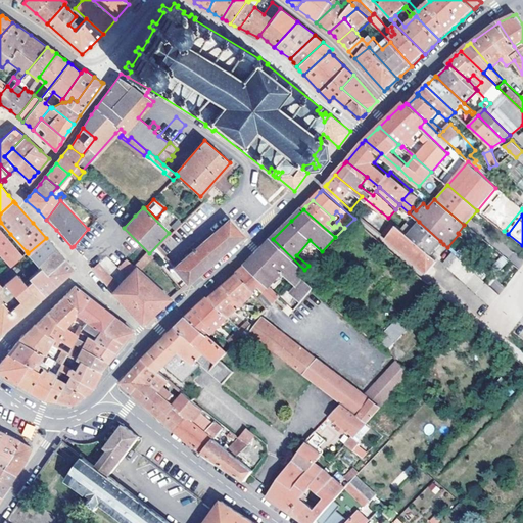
[(175,270),(187,284),(190,282),(242,235),(235,228),(229,220),(175,270)]
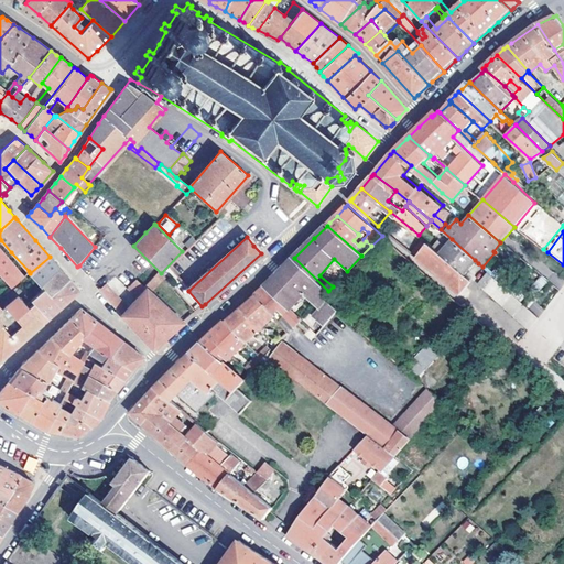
[(441,253),(463,273),(475,260),(452,239),(441,253)]
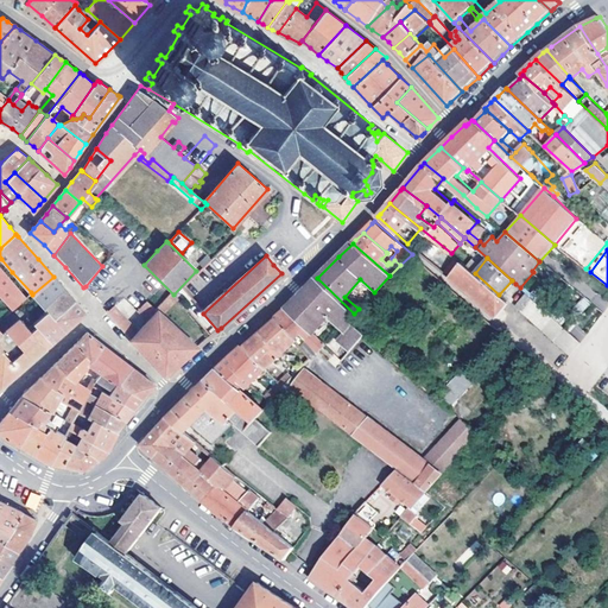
[(200,266),(203,270),(211,261),(208,259),(200,266)]
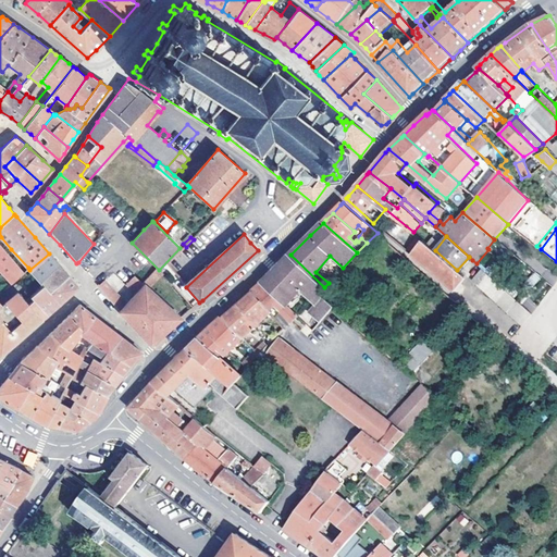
[(460,273),(457,270),(435,250),(422,238),(410,254),(440,277),(454,291),(465,277),(460,273)]
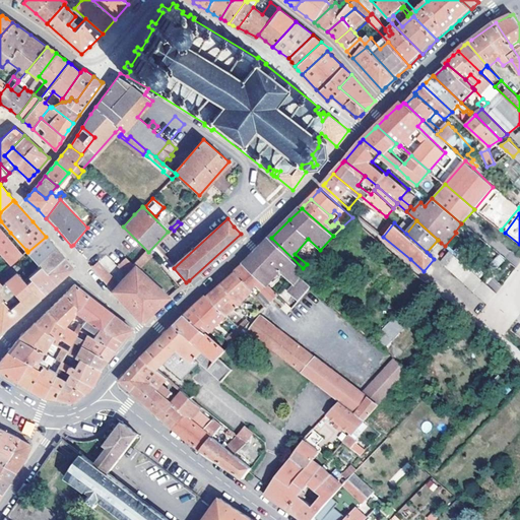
[(0,251),(10,263),(22,253),(0,229),(0,251)]
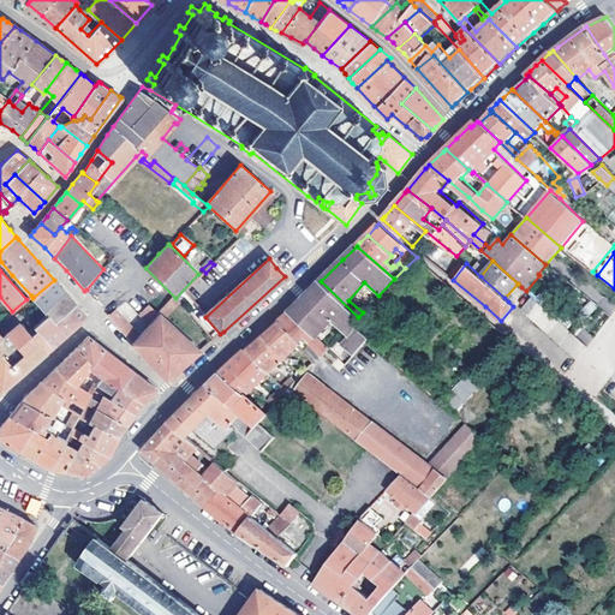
[(36,302),(45,310),(65,292),(59,285),(54,280),(33,298),(36,302)]
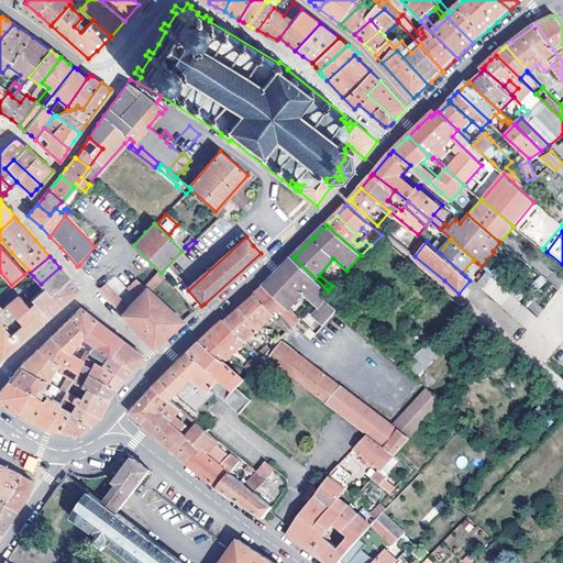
[(265,285),(289,307),(306,290),(321,306),(315,313),(324,323),(337,311),(321,297),(328,290),(294,257),(290,261),(265,285)]
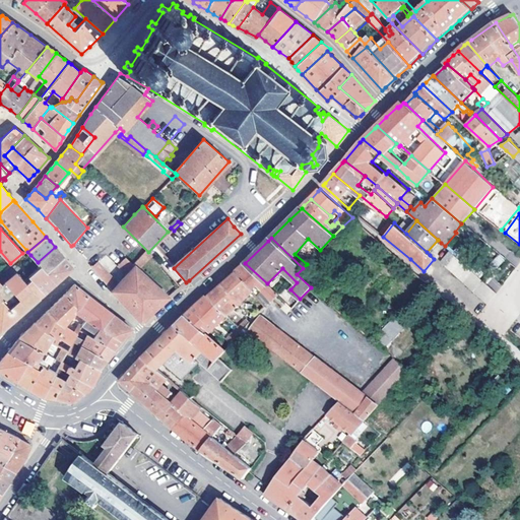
[(427,252),(430,255),(441,243),(438,240),(427,252)]
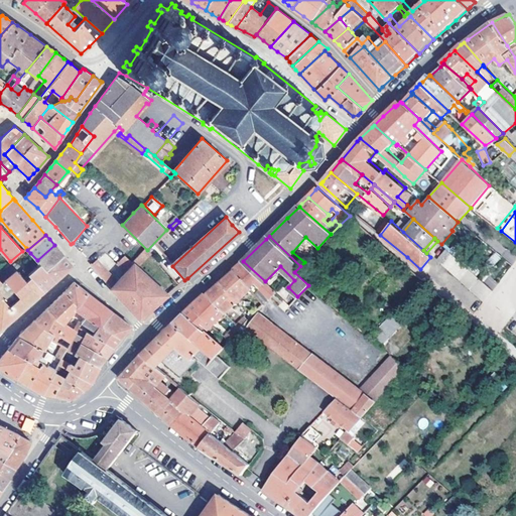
[(37,260),(40,263),(45,270),(63,255),(59,250),(54,245),(37,260)]
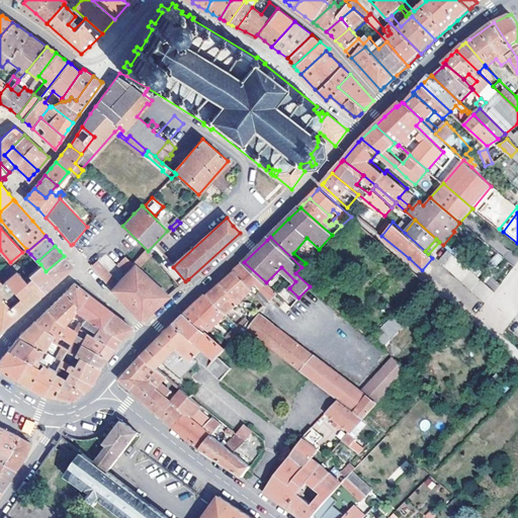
[(22,252),(10,262),(15,267),(30,254),(27,251),(26,249),(22,252)]
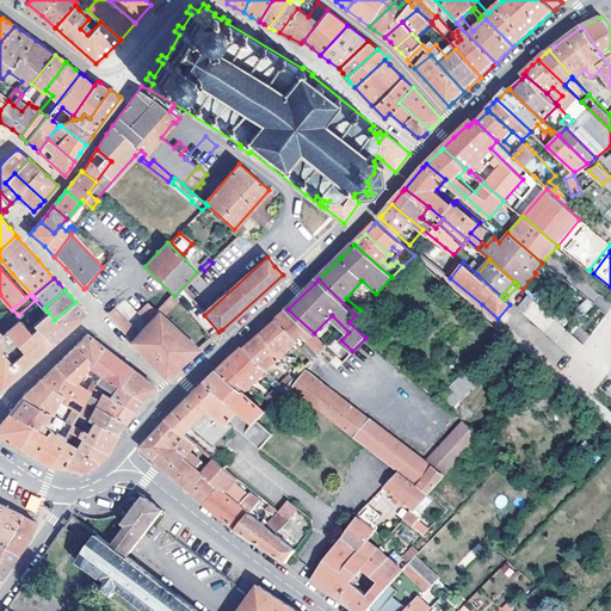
[(574,335),(528,294),(517,307),(573,357),(585,344),(574,335)]
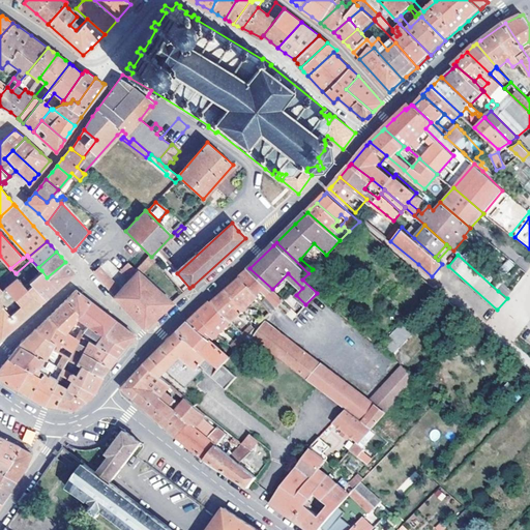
[(151,257),(138,270),(142,275),(149,268),(159,280),(166,273),(151,257)]
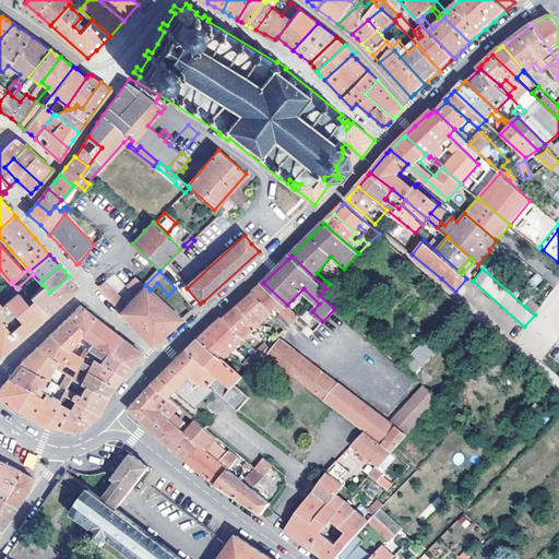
[(538,274),(528,278),(532,287),(542,282),(538,274)]
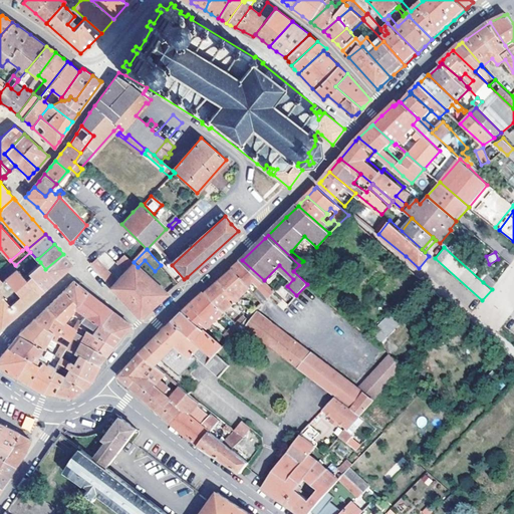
[(26,279),(39,294),(72,264),(63,254),(45,269),(40,262),(28,272),(33,277),(30,279),(29,277),(26,279)]
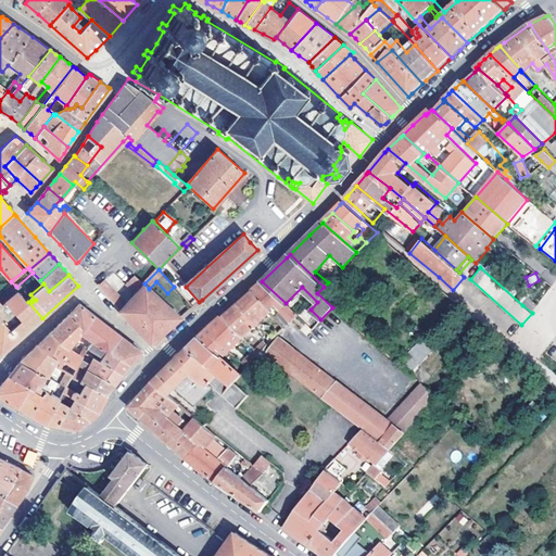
[(165,332),(181,318),(176,314),(149,289),(144,283),(143,285),(135,277),(128,285),(136,292),(126,304),(108,282),(101,288),(121,312),(147,340),(153,343),(165,332)]
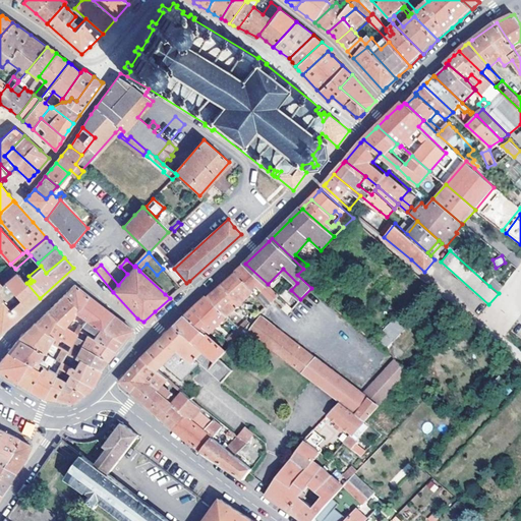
[(279,294),(268,284),(245,264),(240,268),(236,272),(252,289),(257,285),(273,299),(279,294)]
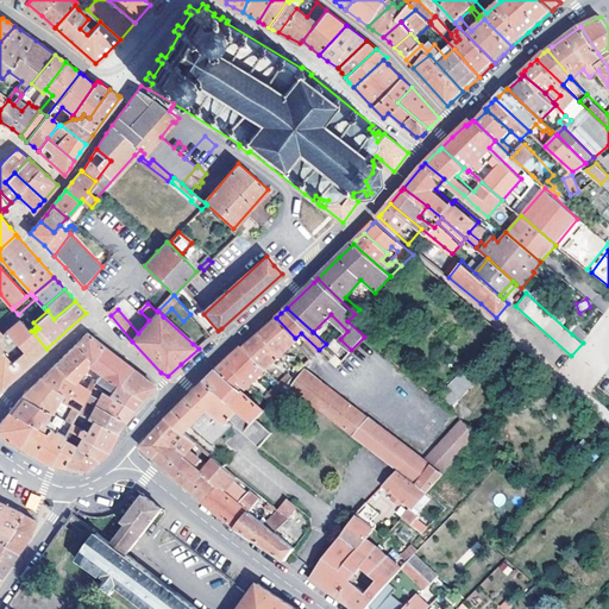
[(243,346),(267,368),(295,339),(295,338),(276,318),(257,334),(243,346)]
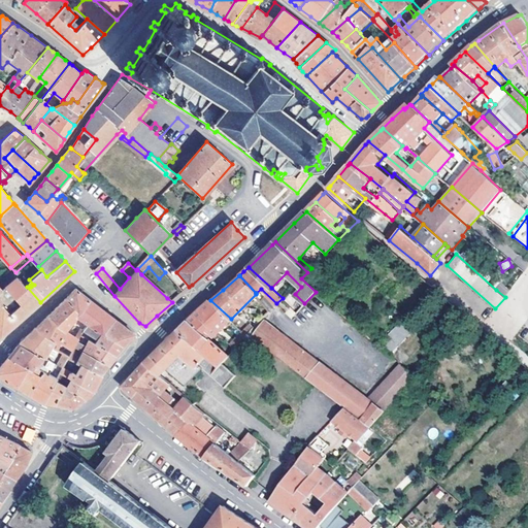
[(9,284),(2,290),(0,287),(0,335),(1,337),(40,302),(27,287),(25,285),(18,276),(9,284)]
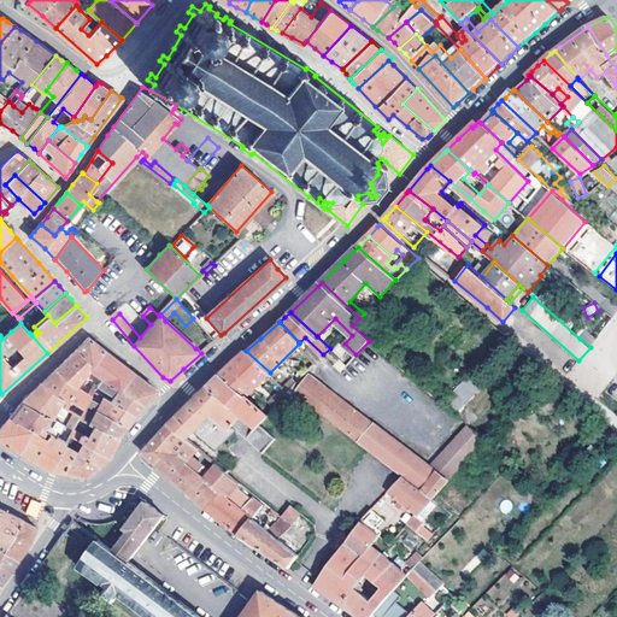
[(9,329),(0,335),(3,339),(11,331),(9,329)]
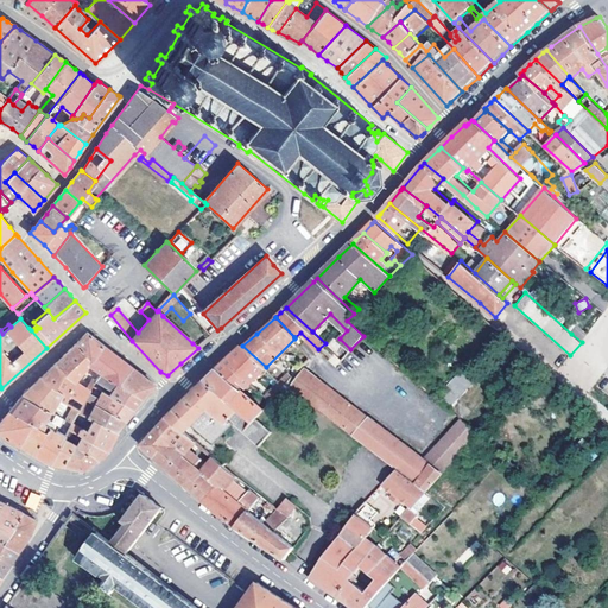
[(192,343),(198,348),(210,337),(206,331),(192,343)]
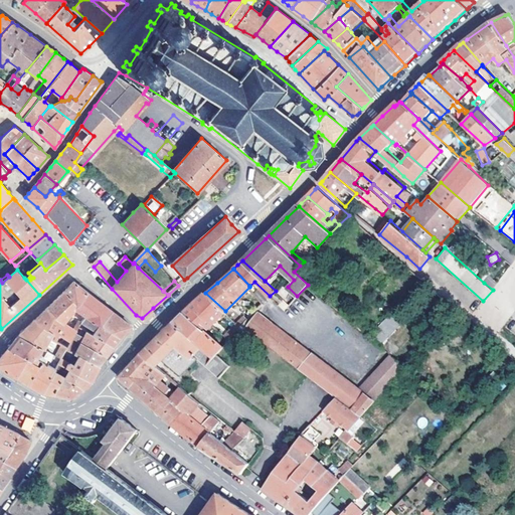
[(71,299),(54,316),(46,329),(52,333),(54,330),(60,334),(69,340),(72,336),(75,331),(76,330),(65,321),(74,309),(88,292),(73,282),(69,287),(64,292),(71,299)]
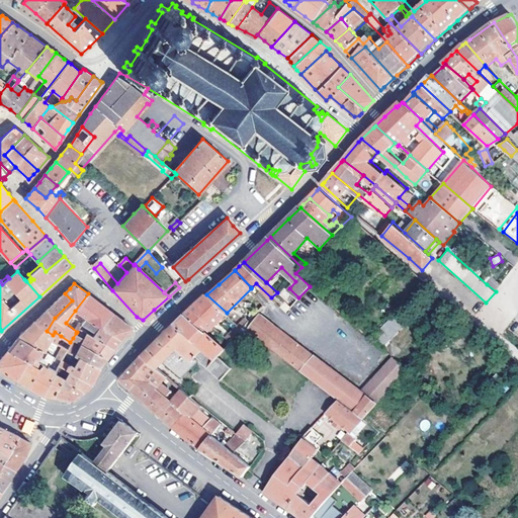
[(290,307),(295,300),(283,288),(278,293),(290,307)]
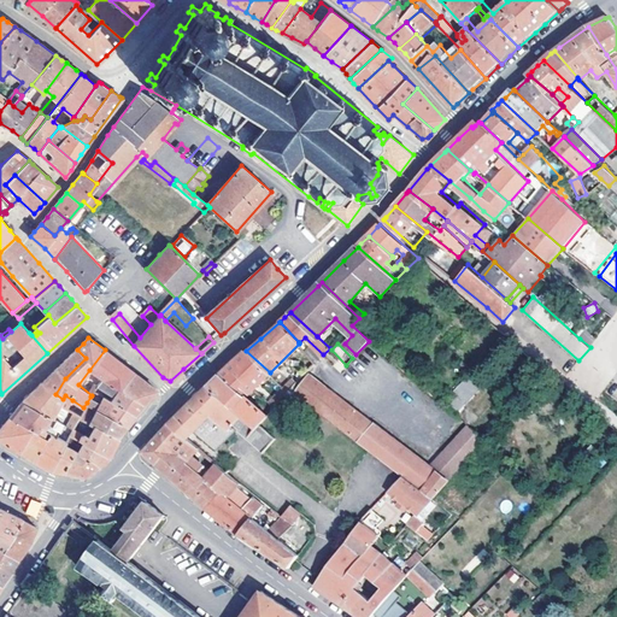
[(56,369),(65,378),(86,358),(77,350),(66,359),(56,369)]
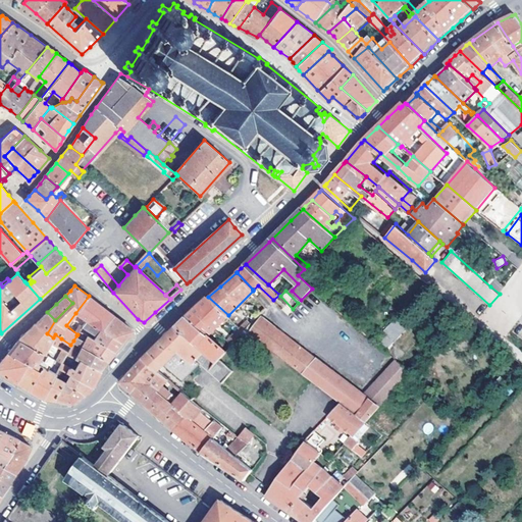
[(87,319),(122,342),(125,336),(132,329),(89,296),(75,313),(87,319)]
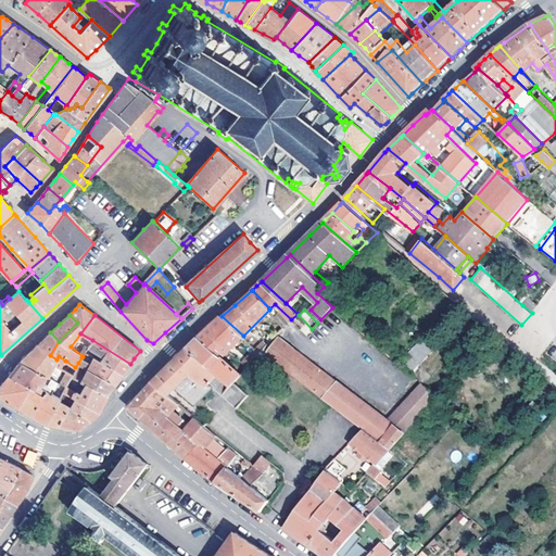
[(204,332),(201,336),(223,352),(226,355),(230,350),(243,336),(222,316),(216,321),(204,332)]
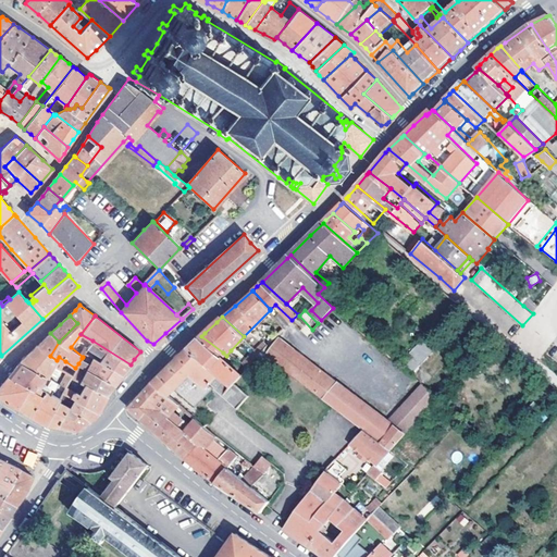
[(54,363),(57,360),(50,356),(59,342),(50,333),(45,338),(38,345),(54,363)]
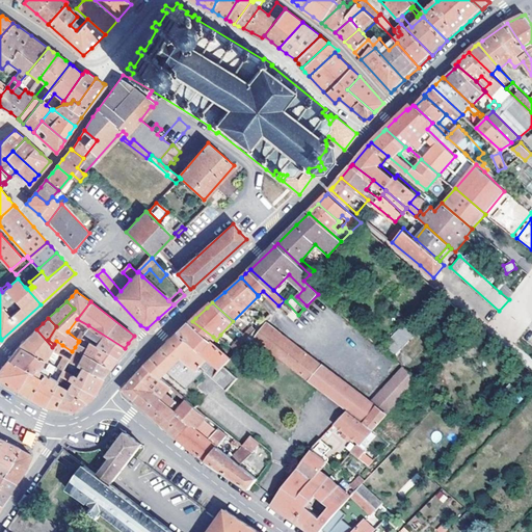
[(395,354),(419,330),(408,320),(384,345),(395,354)]
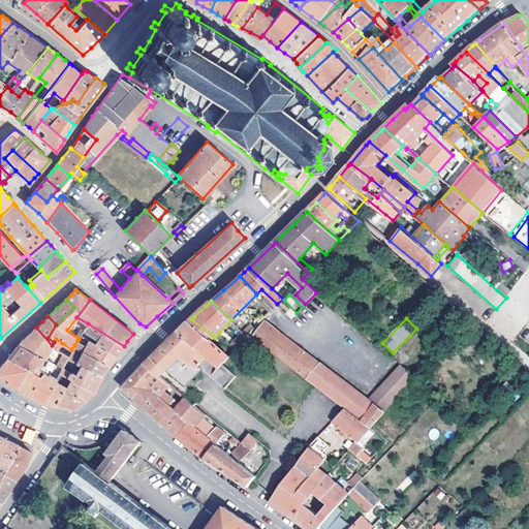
[(210,338),(212,335),(191,319),(179,331),(221,366),(222,365),(230,355),(210,338)]
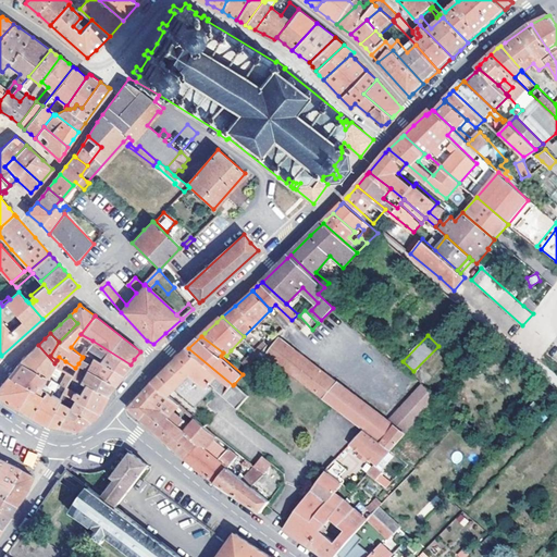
[(130,367),(131,364),(93,341),(88,346),(103,356),(100,360),(123,374),(130,367)]
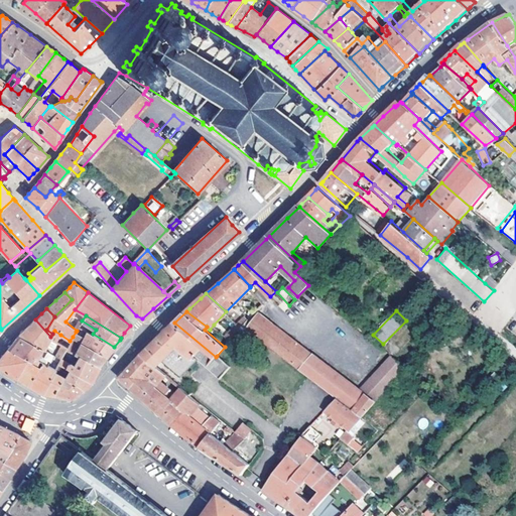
[(365,393),(360,390),(263,315),(261,317),(259,315),(251,327),(246,324),(243,327),(250,332),(338,398),(362,417),(375,401),(403,371),(405,369),(390,356),(364,385),(369,388),(365,393)]
